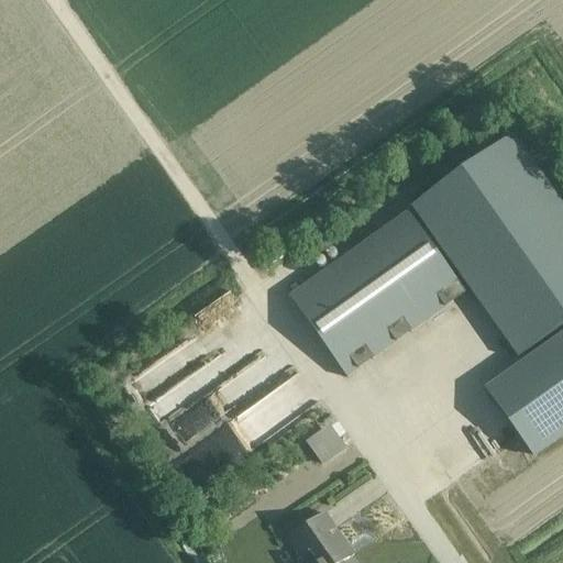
[(562,209),(514,141),(415,210),(518,356),(562,324),(562,209)]
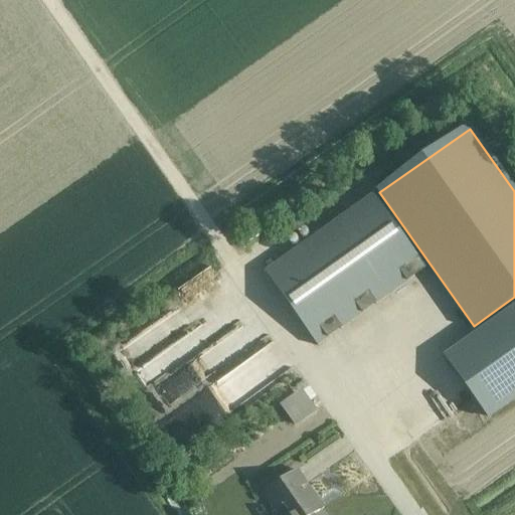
[(374,196),(336,223),(266,273),(318,346),(426,270),(374,196)]
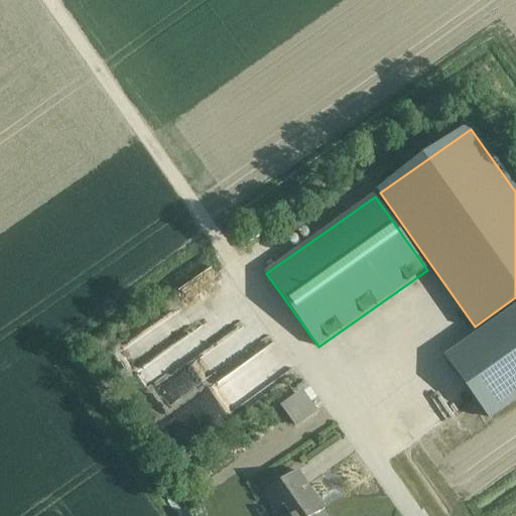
[(268,249),(283,243),(278,231),(263,237),(268,249)]
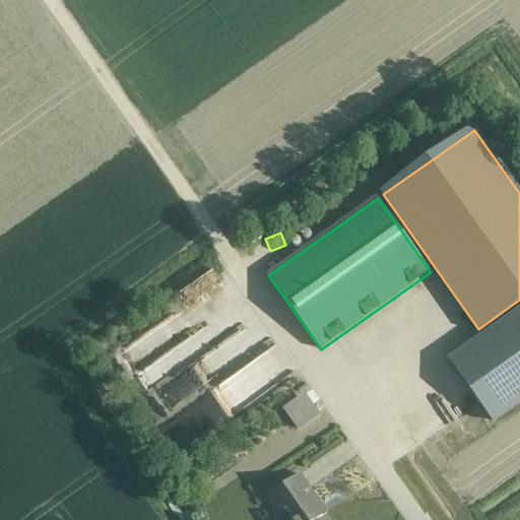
[(519,311),(450,362),(452,365),(493,421),(519,401),(519,311)]
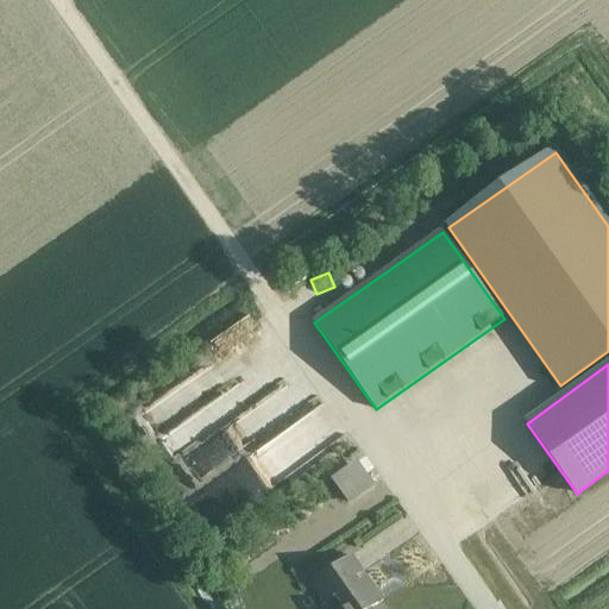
[(278,471),(319,450),(302,419),(262,440),(278,471)]
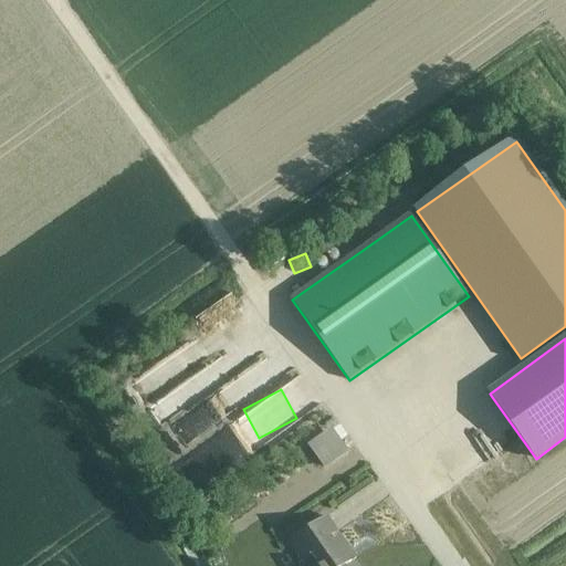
[(332,453),(307,468),(318,489),(344,474),(332,453)]
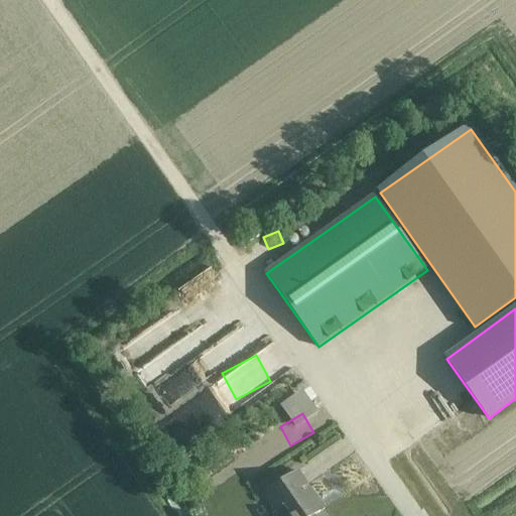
[(170,440),(195,434),(190,419),(167,425),(170,440)]
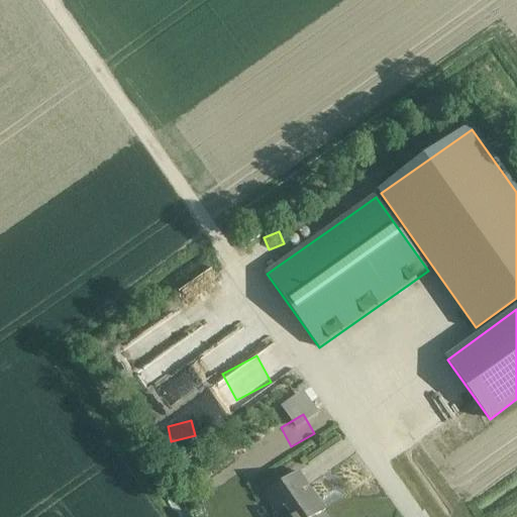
[(320,504),(299,474),(266,496),(278,513),(273,516),(316,516),(321,514),(316,507),(320,504)]
